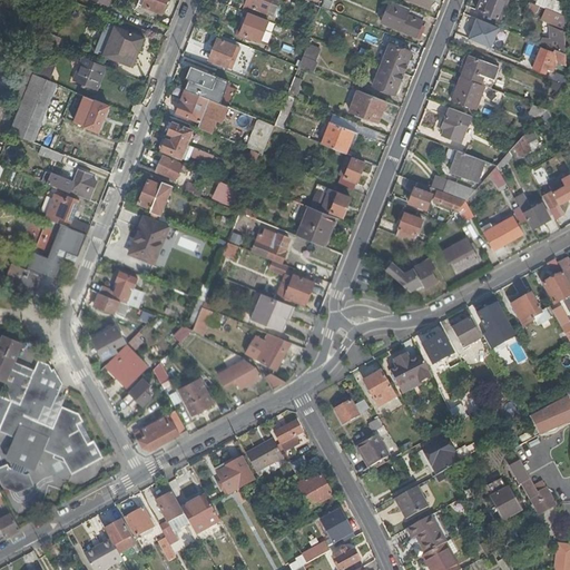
[(139,0),(138,3),(163,13),(167,0),(139,0)]
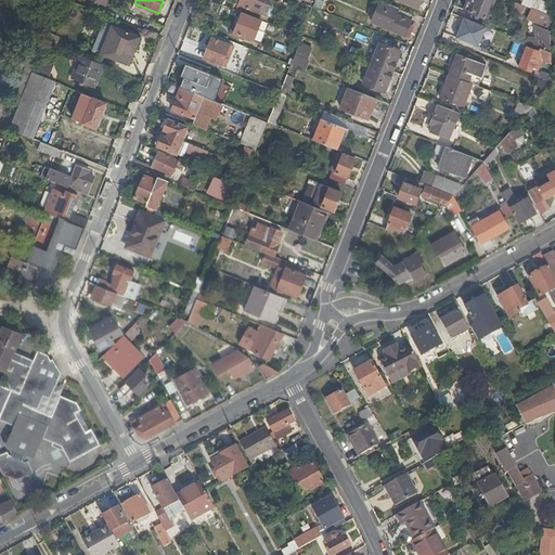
[(241,0),(237,10),(260,20),(262,13),(266,15),(271,1),(268,0),(241,0)]
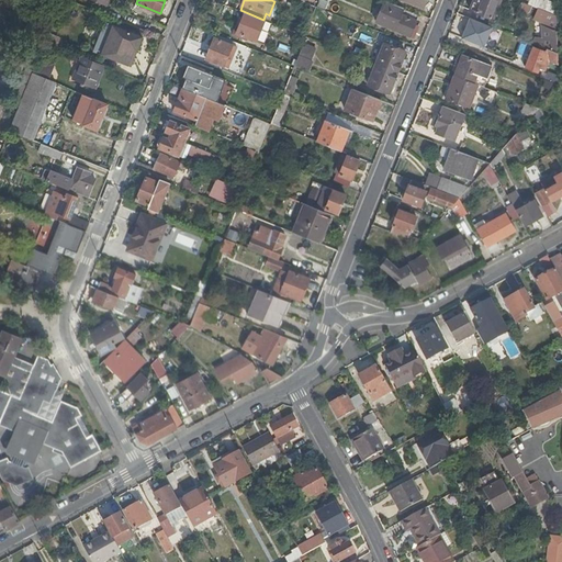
[(419,14),(385,0),(375,22),(409,36),(419,14)]
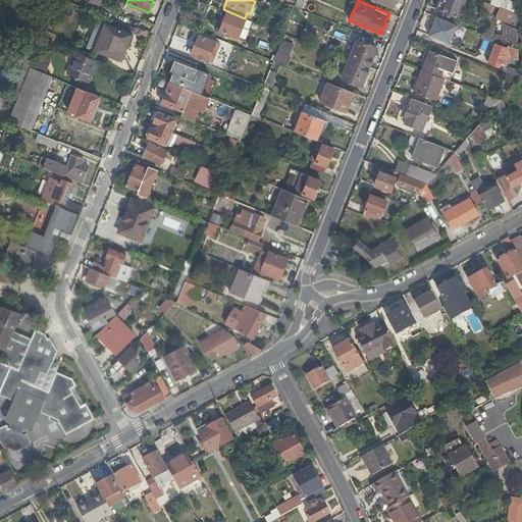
[(440,0),(437,8),(445,11),(458,17),(465,0),(440,0)]
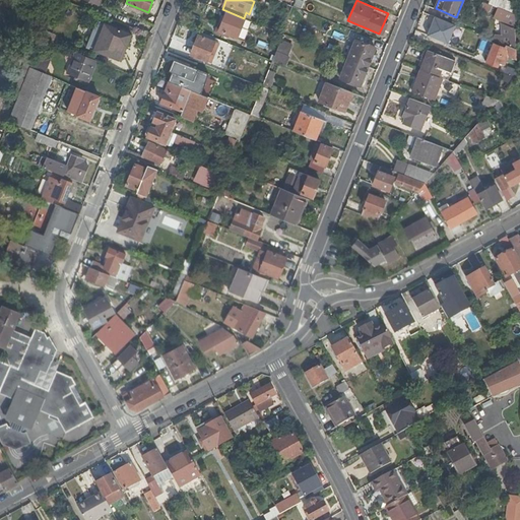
[(515,14),(515,8),(515,3),(506,0),(494,0),(492,5),(496,6),(515,14)]
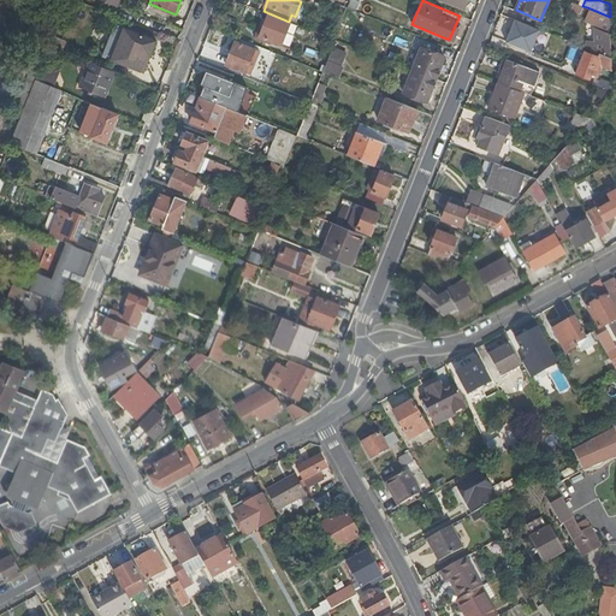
[(599,21),(610,24),(610,17),(587,7),(584,13),(599,21)]
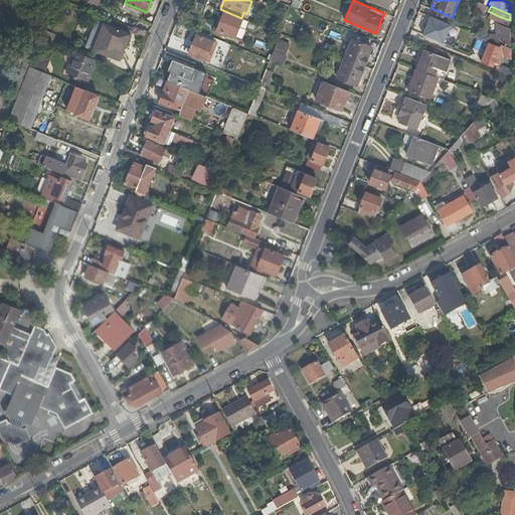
[(217,30),(223,32),(222,34),(227,36),(227,34),(235,37),(240,26),(237,25),(239,20),(238,18),(233,16),(232,17),(224,13),(217,30)]
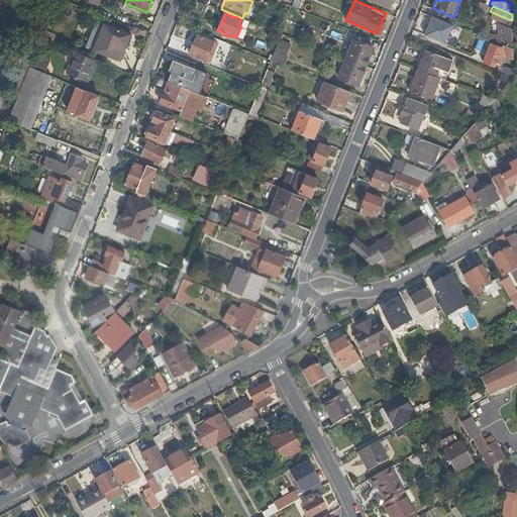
[(452,25),(432,17),(424,35),(445,43),(452,25)]
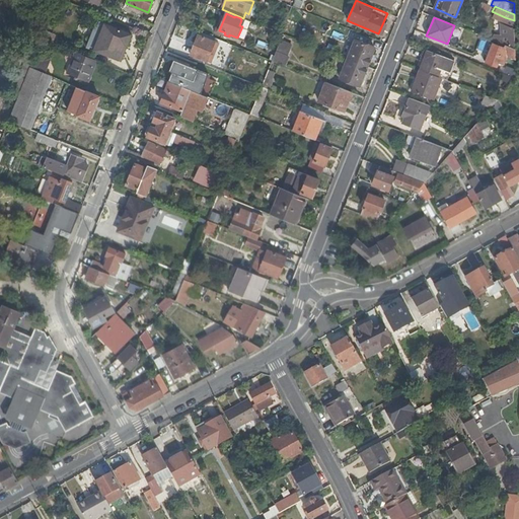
[(263,26),(275,31),(278,24),(266,19),(263,26)]
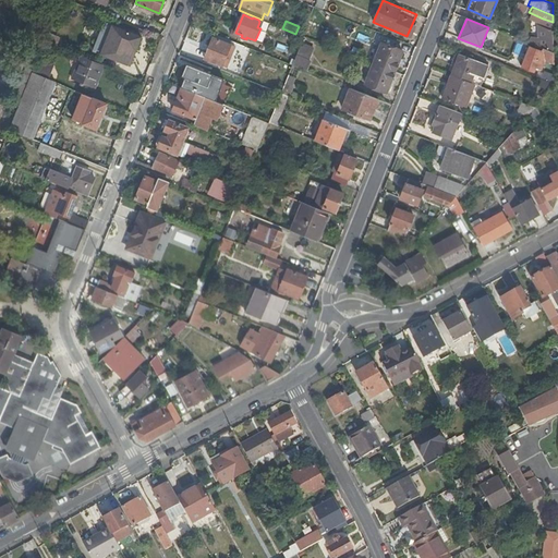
[(143,37),(112,25),(100,56),(126,67),(133,52),(136,53),(143,37)]
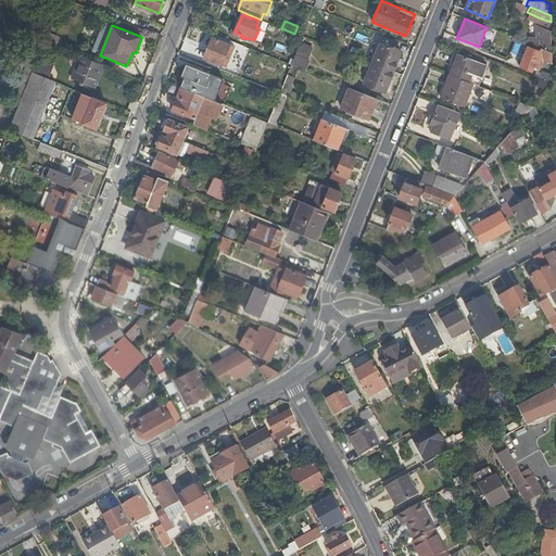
[(532,37),(529,47),(540,52),(542,48),(552,52),(551,33),(535,25),(535,37),(532,37)]
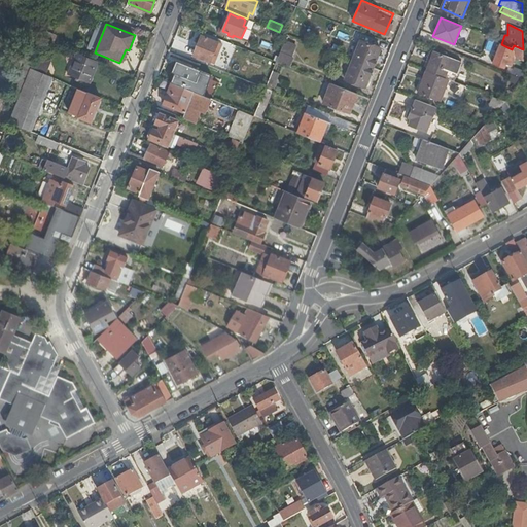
[(202,36),(194,57),(210,63),(218,42),(202,36)]
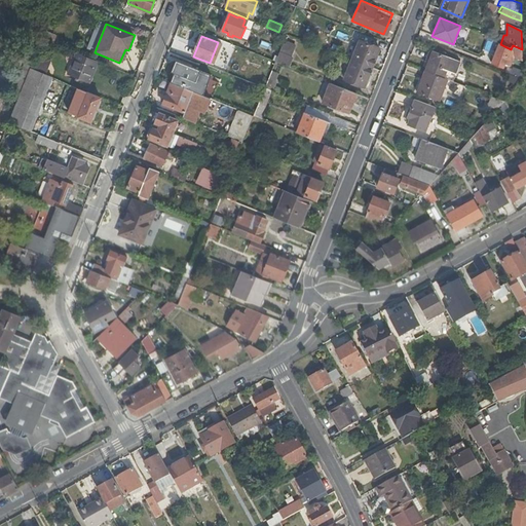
[(34,38),(30,47),(36,49),(40,40),(34,38)]
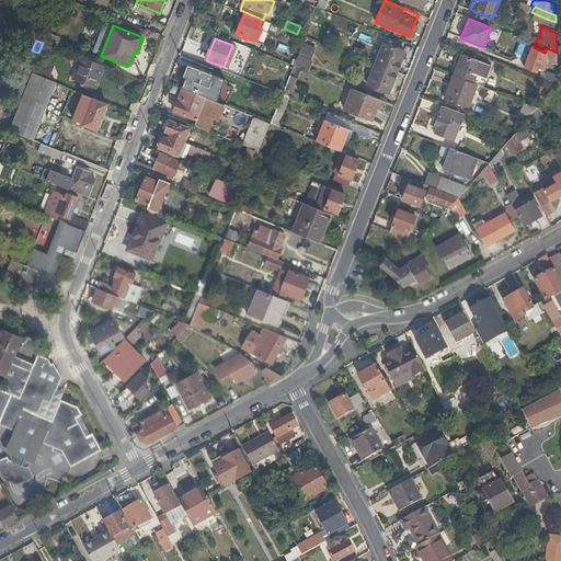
[(316,47),(304,42),(294,66),(300,68),(309,71),(313,60),(311,59),(316,47)]
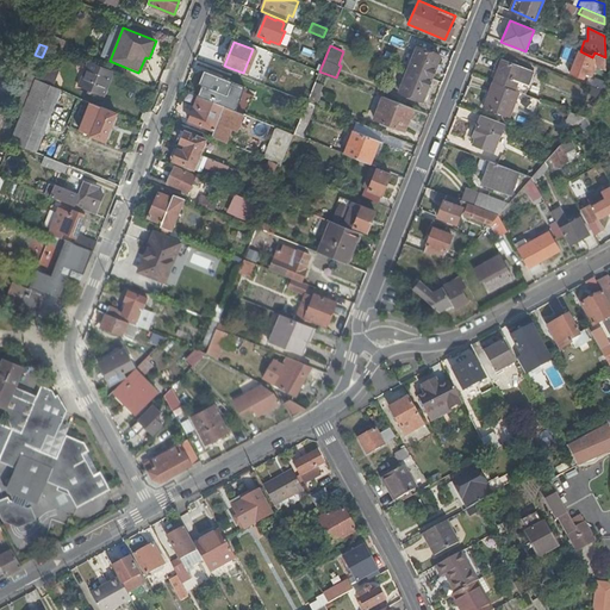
[(266,57),(268,51),(259,47),(256,54),(266,57)]
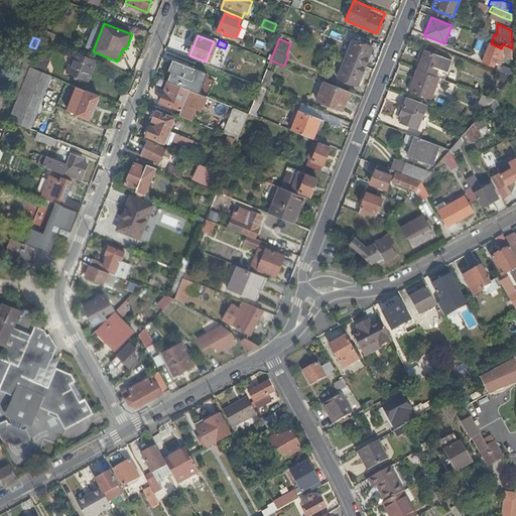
[(353,39),(346,59),(366,67),(373,47),(353,39)]
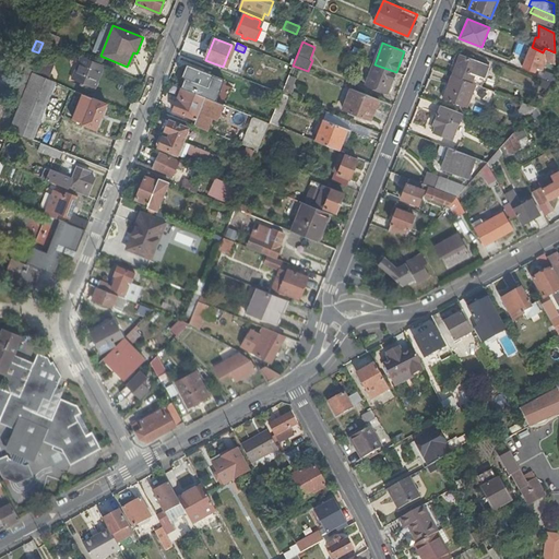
[(555,52),(545,48),(543,52),(532,47),(524,68),(535,72),(537,68),(543,70),(547,60),(556,64),(555,52)]
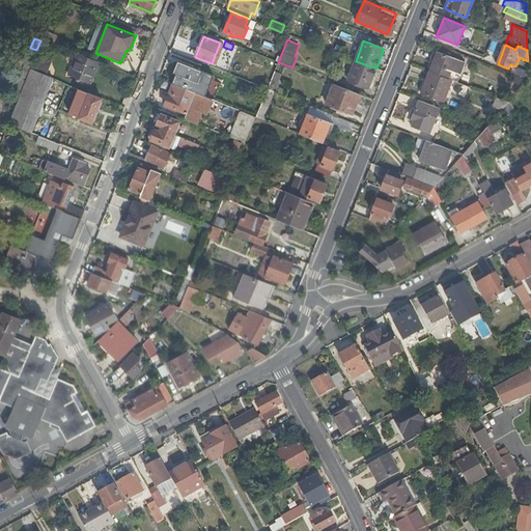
[(438,53),(429,72),(448,79),(451,72),(456,74),(460,61),(438,53)]
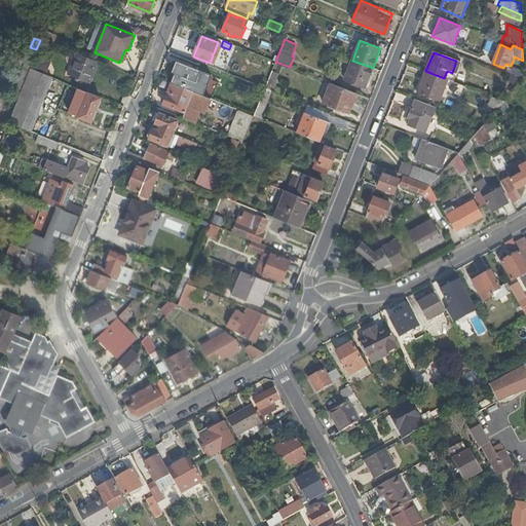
[(99,63),(76,53),(68,75),(89,83),(99,63)]
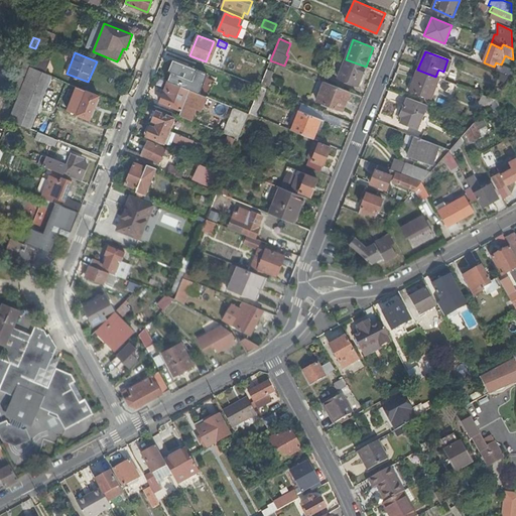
[(366,67),(346,59),(338,78),(358,86),(366,67)]
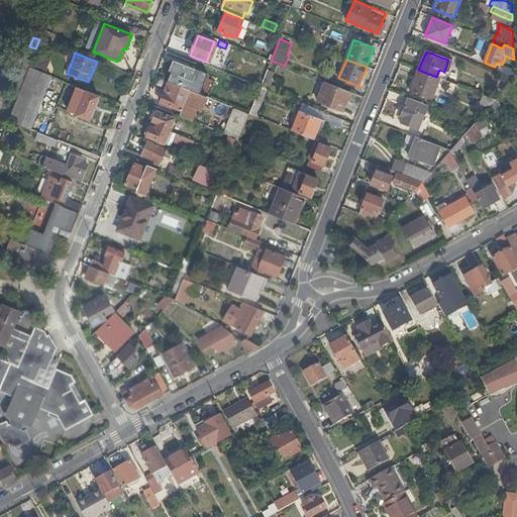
[(444,72),(448,74),(452,62),(448,60),(444,72)]
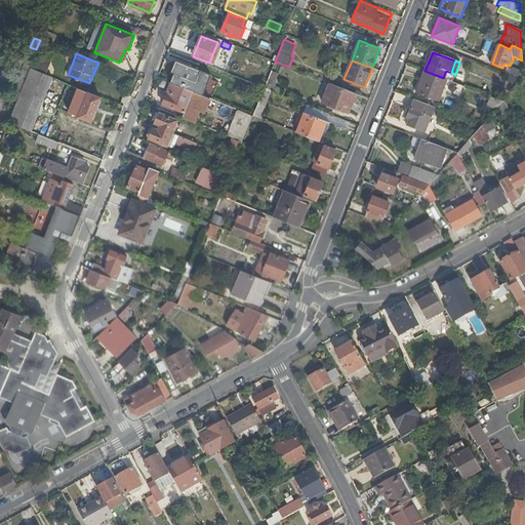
[(510,74),(523,79),(523,78),(522,71),(513,67),(510,74)]
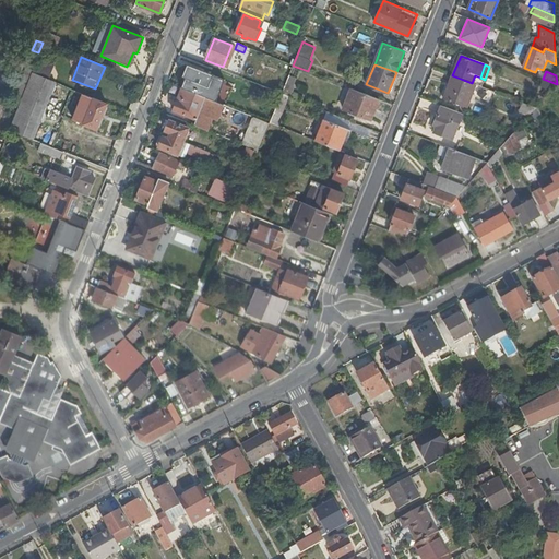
[(56,83),(34,74),(11,131),(33,140),(56,83)]
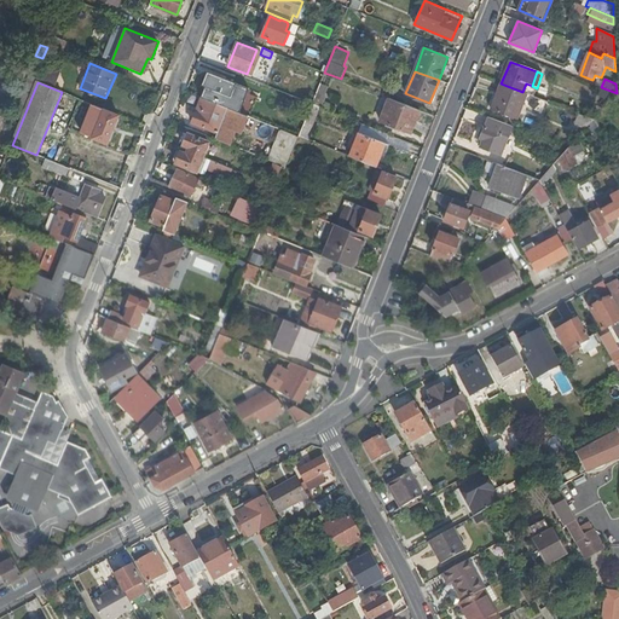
[(522,92),(501,84),(491,109),(516,120),(527,93),(522,92)]
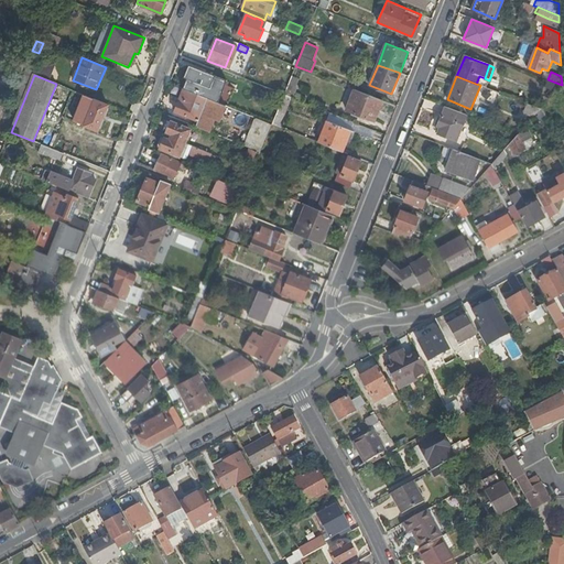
[(480,85),(486,87),(489,80),(485,78),(479,76),(476,84),(480,85)]
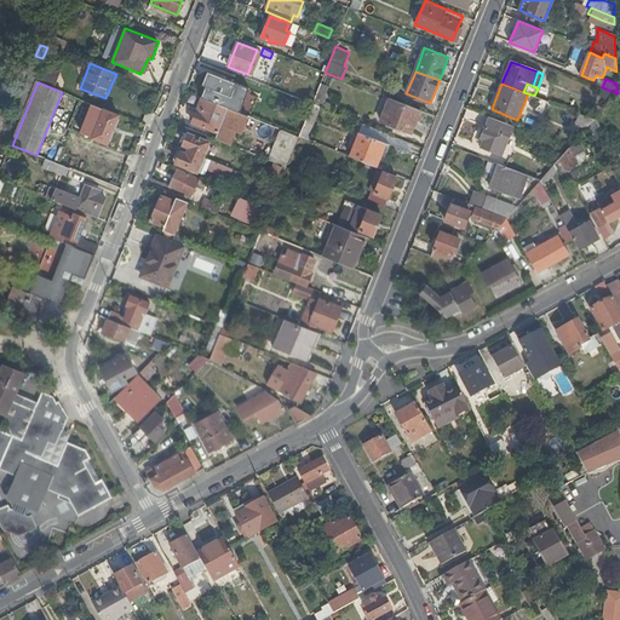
[(224,90),(219,101),(269,121),(273,109),(224,90)]
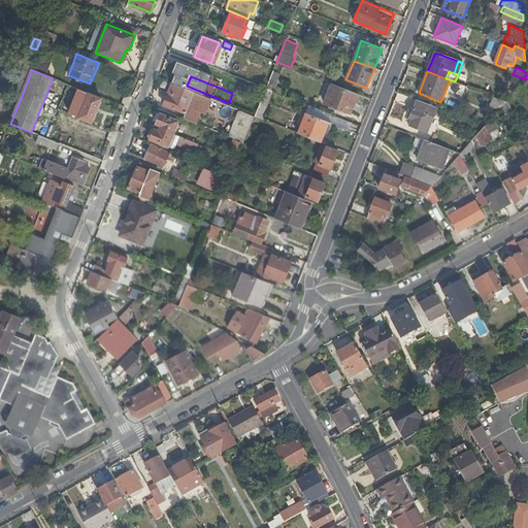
[(274,81),(269,79),(265,89),(272,92),(276,83),(274,81)]
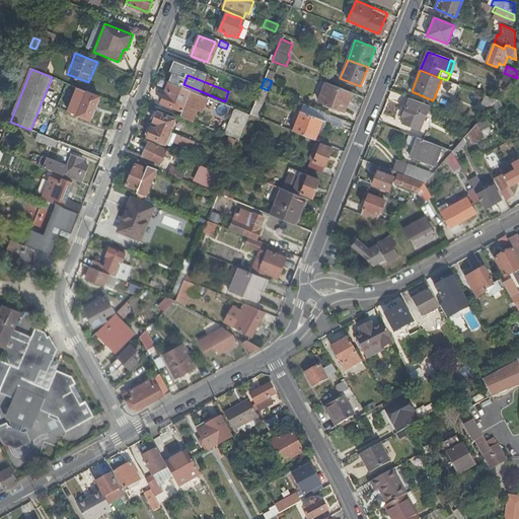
[(173,83),(170,82),(165,93),(168,94),(173,83)]
